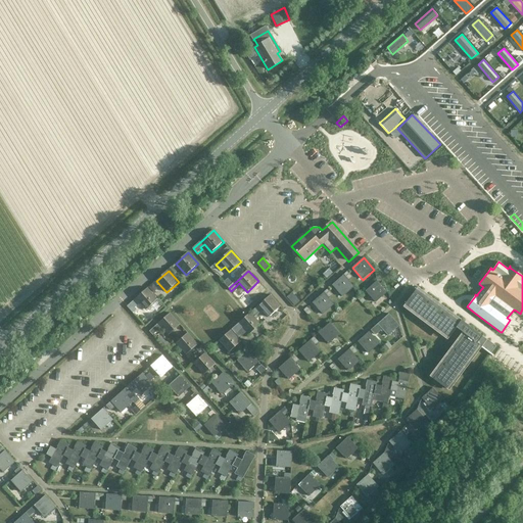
[(344,275),(332,285),(343,297),(354,287),(347,280),(344,275)]
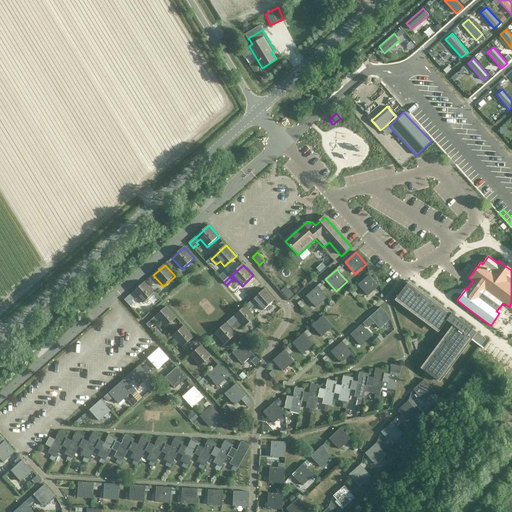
[(370,275),(358,285),(368,297),(380,286),(370,275)]
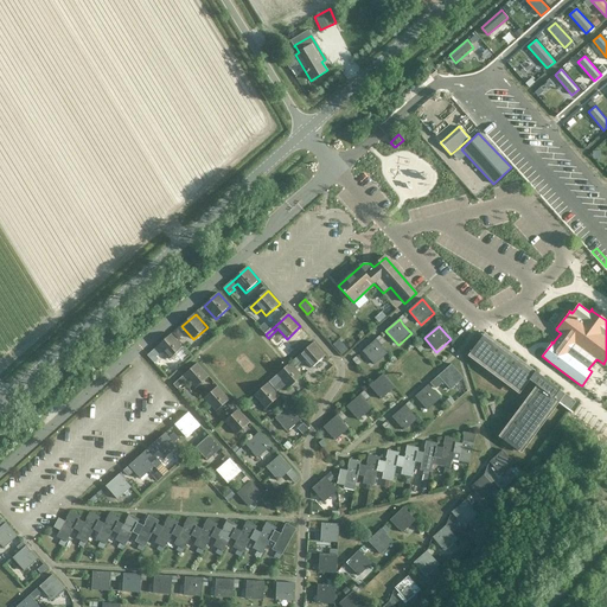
[(179,328),(173,334),(178,340),(184,334),(179,328)]
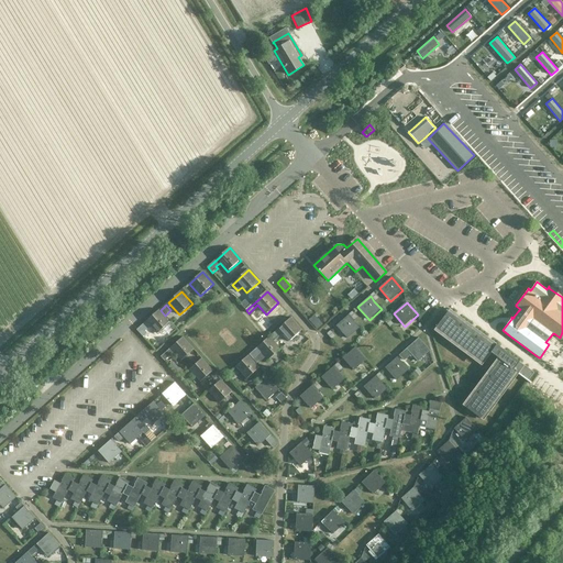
[(450,309),(433,330),(482,365),(492,353),(498,357),(505,350),(450,309)]
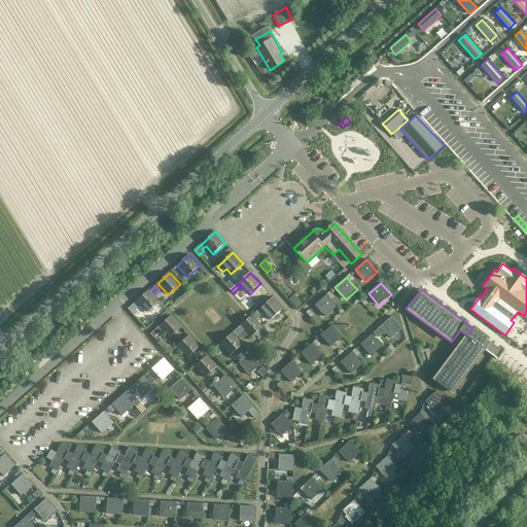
[(132,306),(129,309),(135,315),(138,313),(135,310),(141,305),(148,313),(161,302),(154,295),(150,290),(138,301),(132,306)]
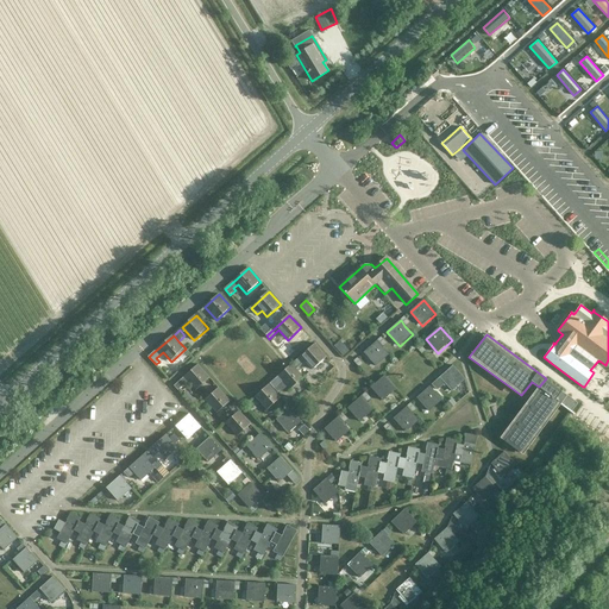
[(377,341),(364,353),(376,366),(389,355),(382,346),(377,341)]
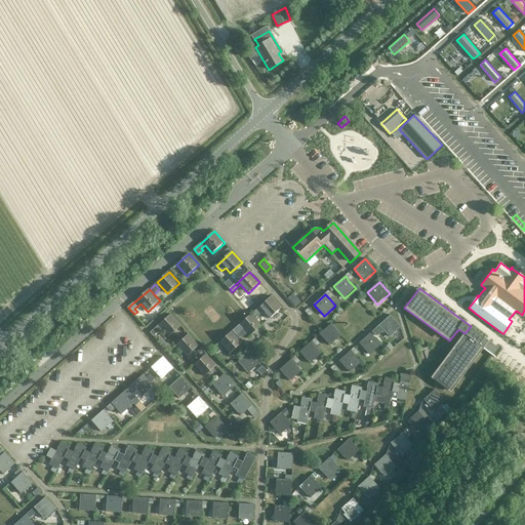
[(272,296),(260,307),(253,314),(256,317),(264,310),(271,318),(282,308),(272,296)]
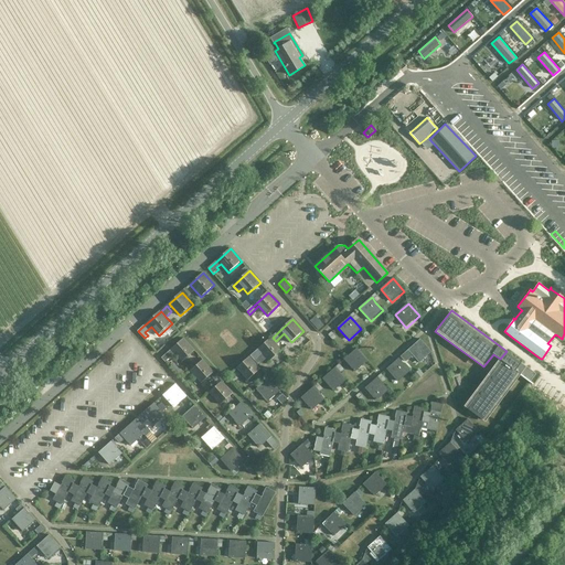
[(184,338),(172,350),(161,359),(164,362),(169,358),(170,359),(172,356),(171,355),(174,353),(183,362),(195,351),(184,338)]
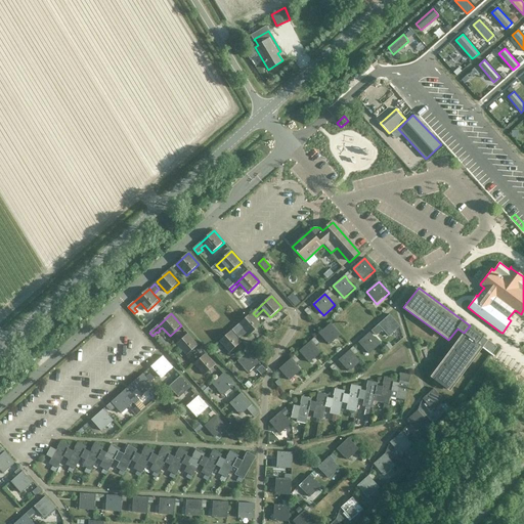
[(252,313),(241,323),(232,331),(235,334),(244,326),(251,335),(262,324),(252,313)]
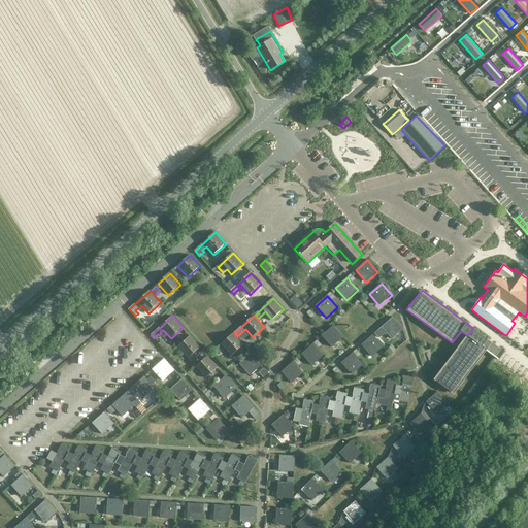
[(385,334),(387,333),(393,339),(403,330),(393,318),(374,334),(378,338),(384,333),(385,334)]
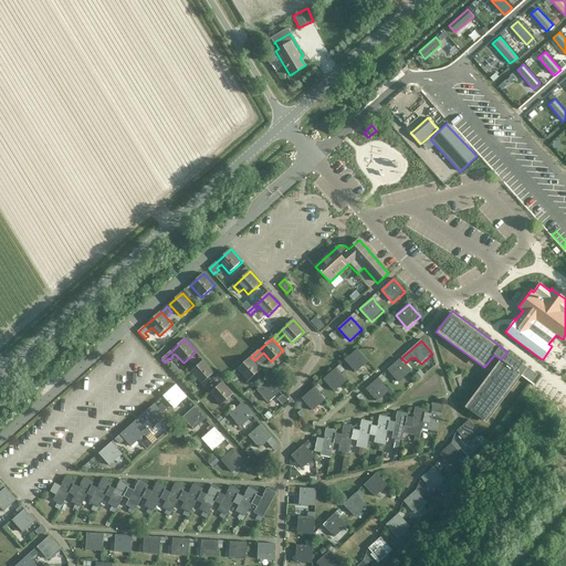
[(358,348),(346,360),(357,373),(369,362),(358,348)]
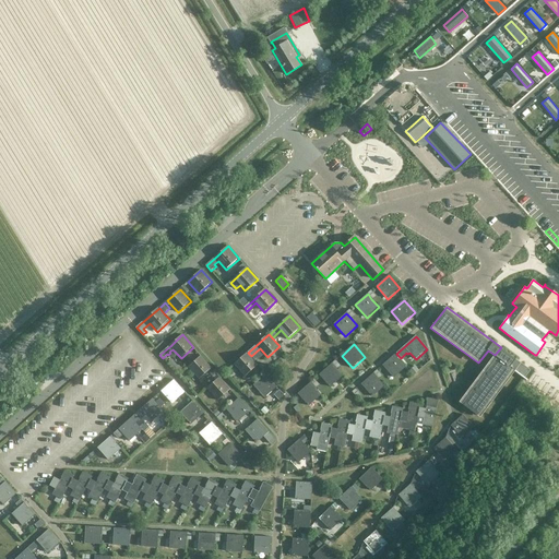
[(495,355),(459,402),(480,417),(514,372),(515,373),(516,371),(521,366),(514,360),(515,359),(501,347),(495,355)]
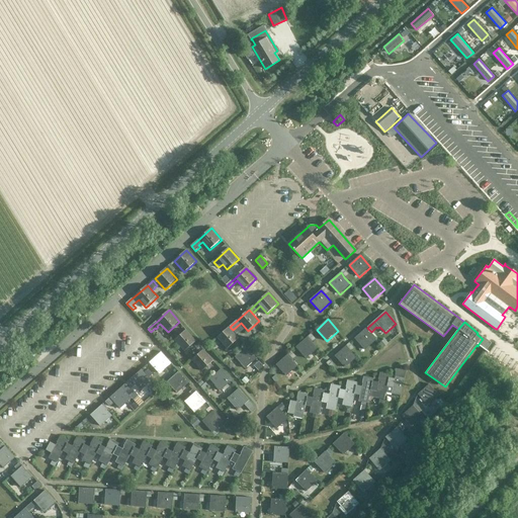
[(230,327),(218,337),(228,349),(240,339),(230,327)]
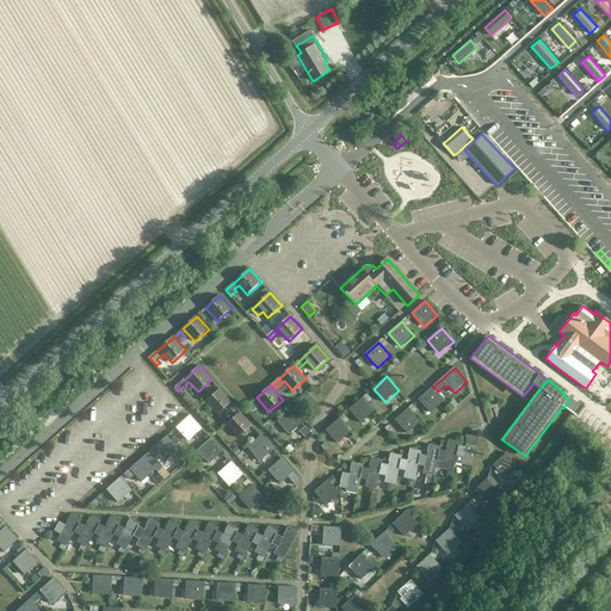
[(432,388),(419,400),(431,413),(444,402),(432,388)]
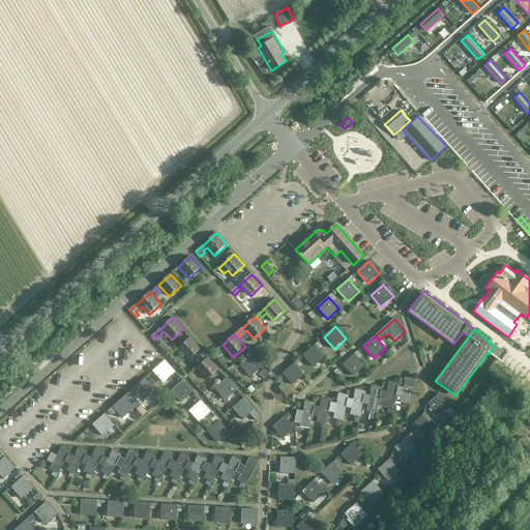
[(192,337),(179,348),(189,359),(201,349),(192,337)]
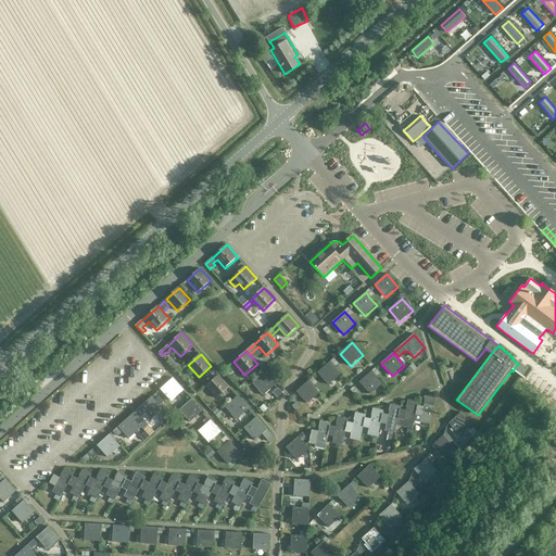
[(331,362),(318,373),(329,384),(342,374),(336,366),(331,362)]
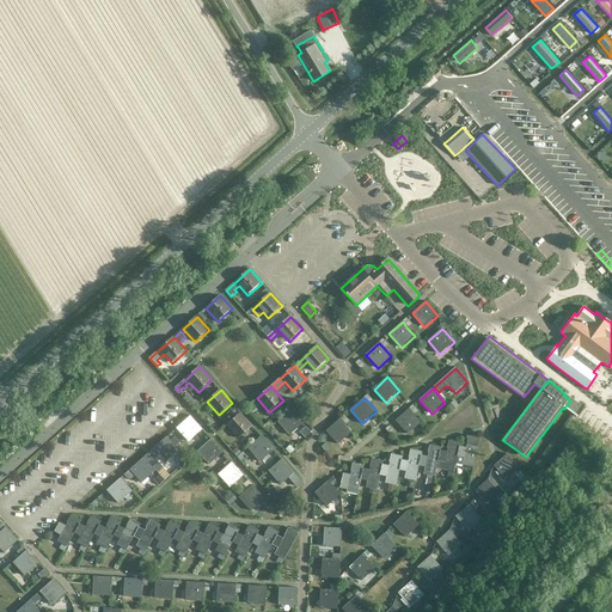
[(409,409),(396,421),(408,435),(422,423),(414,414),(409,409)]
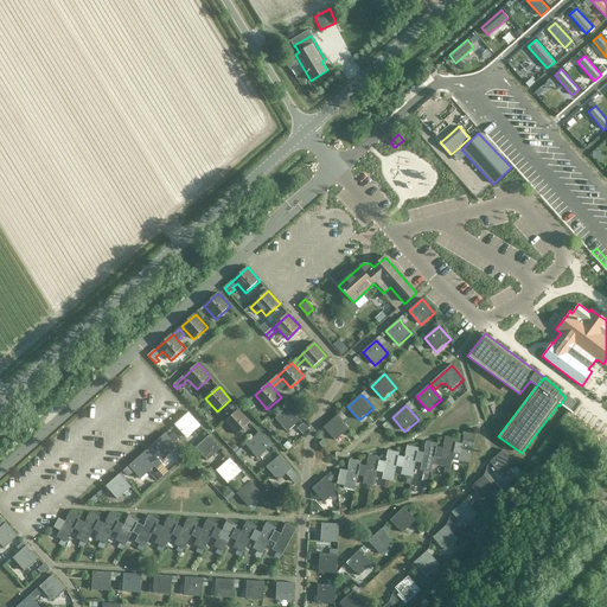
[(289,407),(276,419),(288,432),(301,420),(289,407)]
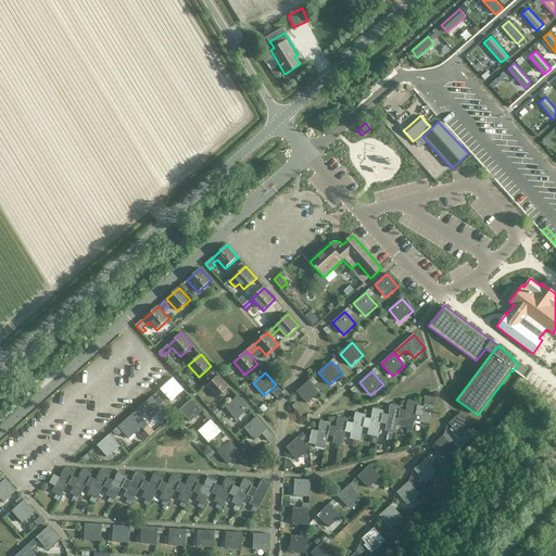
[(219,375),(206,387),(217,399),(230,388),(219,375)]
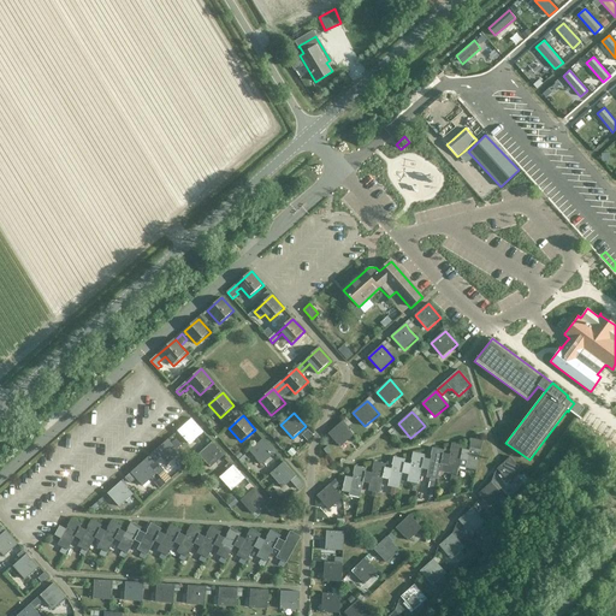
[(193,419),(178,431),(190,444),(205,432),(193,419)]
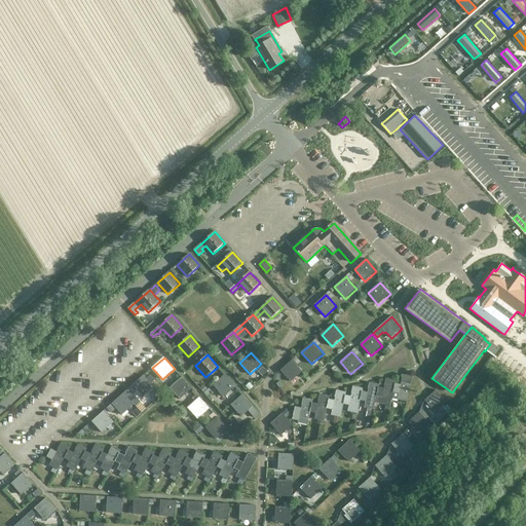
[(293,360),(280,370),(292,382),(303,372),(293,360)]
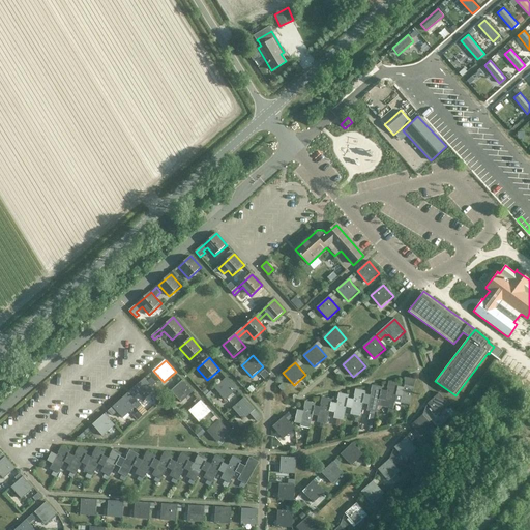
[(270,374),(266,369),(260,374),(265,379),(270,374)]
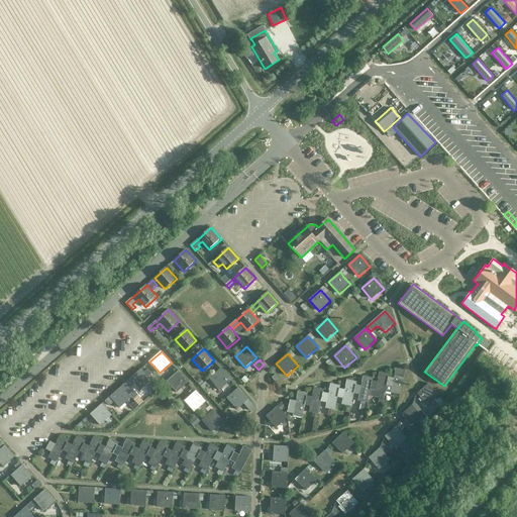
[(129,379),(121,386),(125,391),(133,384),(139,391),(151,380),(141,368),(129,379)]
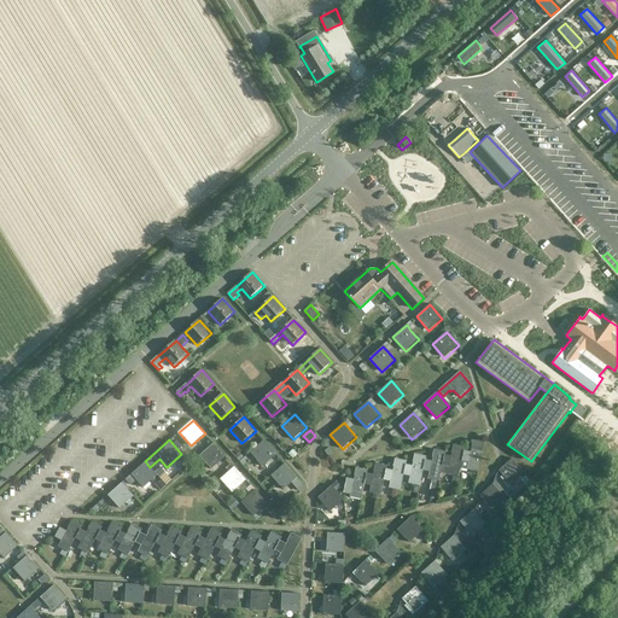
[(264,441),(251,453),(263,466),(277,455),(264,441)]
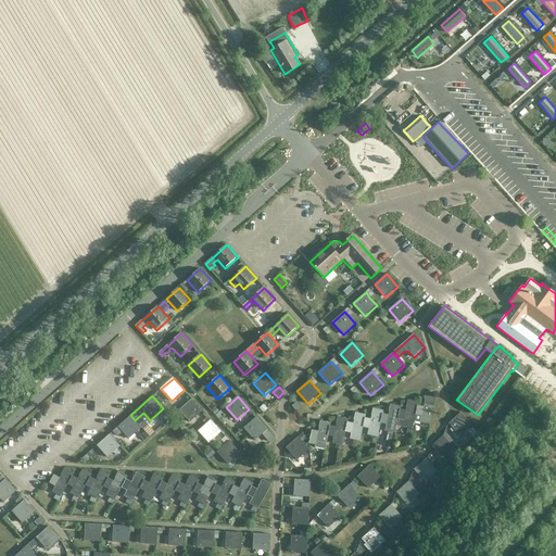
[(424,406),(418,405),(415,421),(430,425),(436,399),(426,396),(424,406)]
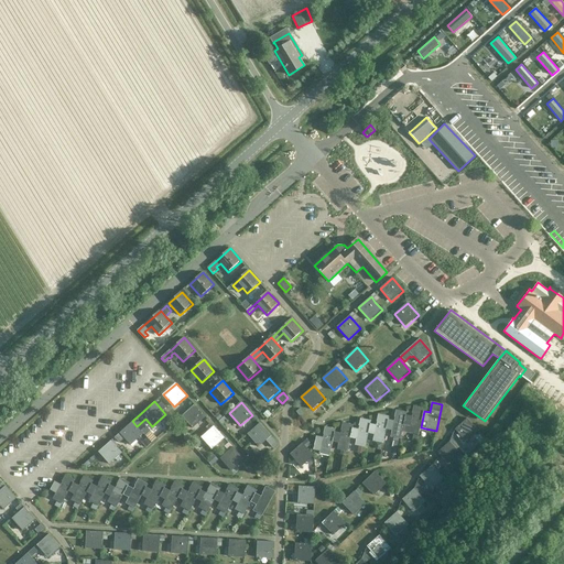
[(195,404),(183,416),(194,429),(206,416),(195,404)]
